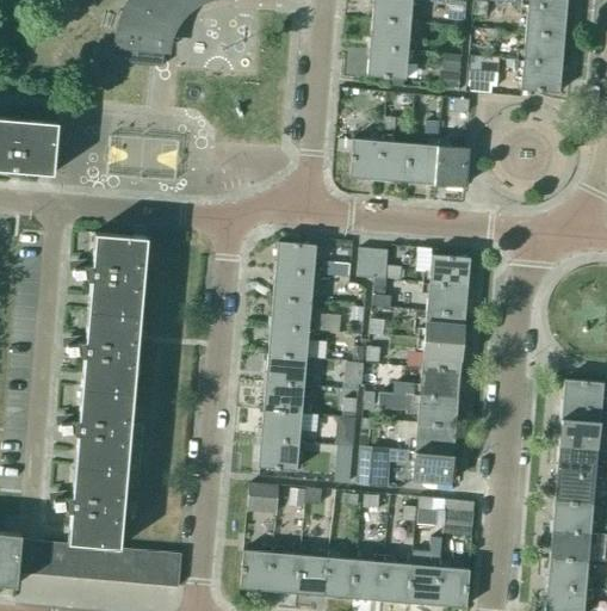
[(132,0),(131,1),(130,5),(128,8),(125,16),(123,23),(122,28),(121,31),(119,38),(118,45),(113,45),(112,62),(165,67),(166,50),(163,50),(163,45),(165,41),(166,36),(167,32),(169,28),(172,24),(174,19),(177,16),(179,12),(183,8),(186,6),(190,2),(193,0),(192,0),(132,0)]
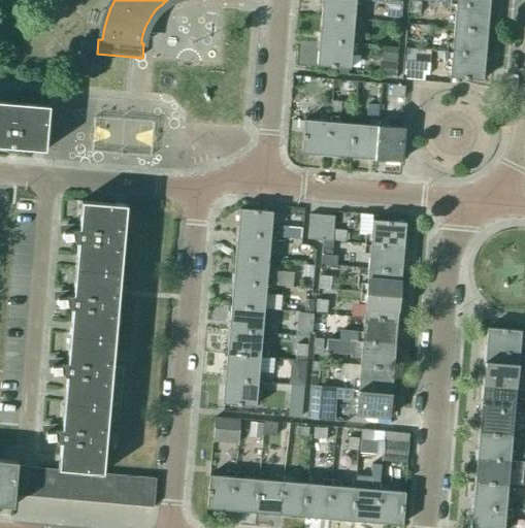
[(363,5),(363,0),(324,0),(323,17),(356,20),(358,4),(363,5)]
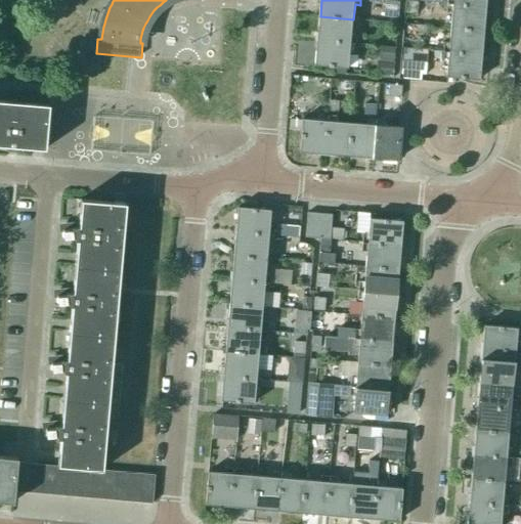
[(398,17),(400,0),(394,0),(387,0),(386,16),(398,17)]
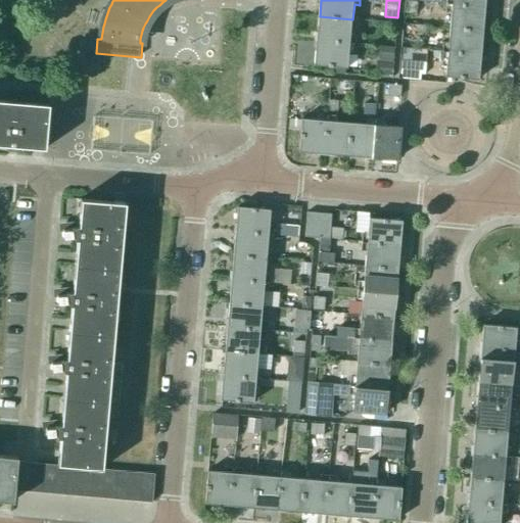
[(419,14),(420,1),(408,0),(407,13),(419,14)]
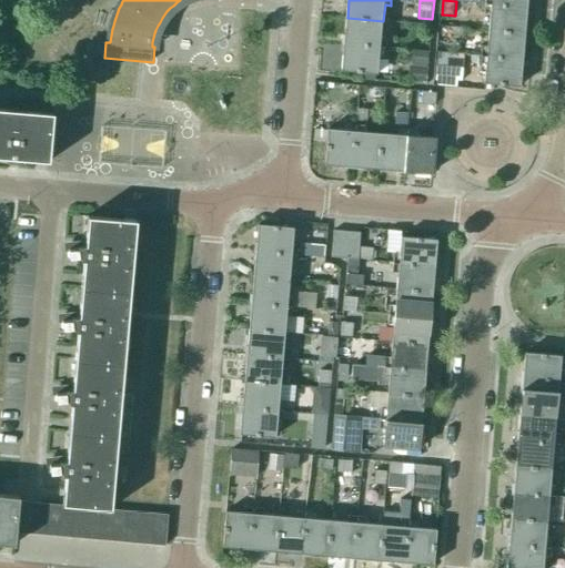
[(526,33),(528,7),(487,3),(486,13),(492,14),(491,30),(526,33)]
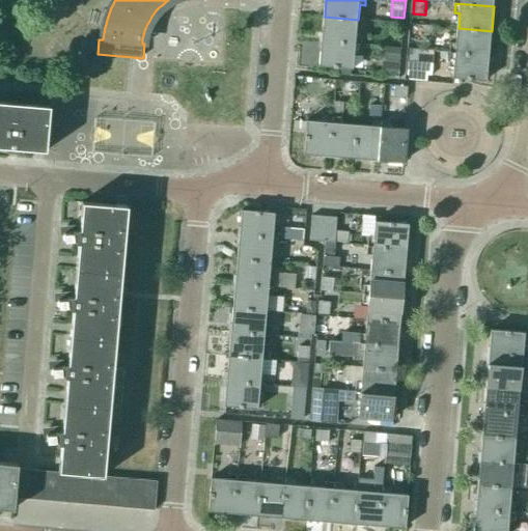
[(357,34),(358,20),(325,17),(324,40),(362,45),(362,35),(357,34)]
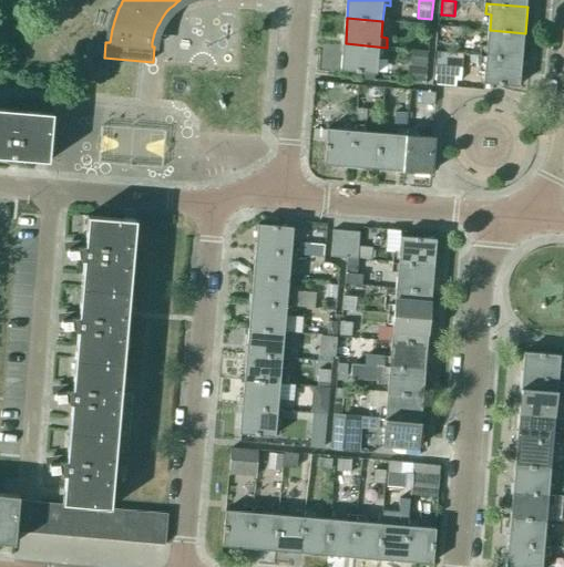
[(523,59),(525,33),(490,30),(489,47),(483,45),(482,55),(523,59)]
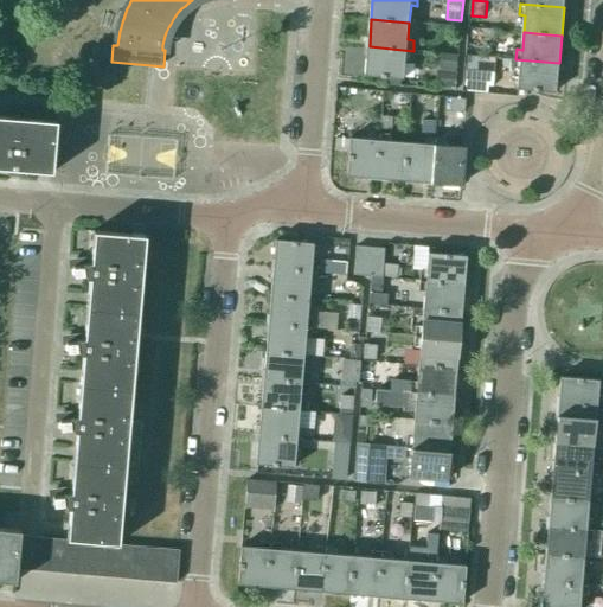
[(412,62),(414,51),(370,46),(366,76),(390,77),(404,78),(406,61),(412,62)]
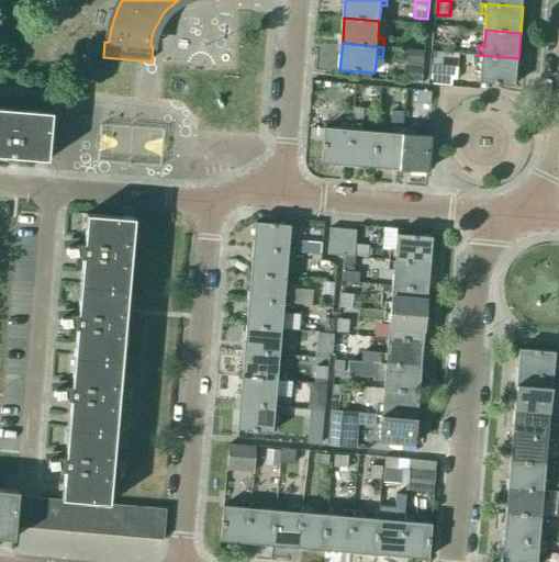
[(425,65),(425,49),(411,48),(410,64),(425,65)]
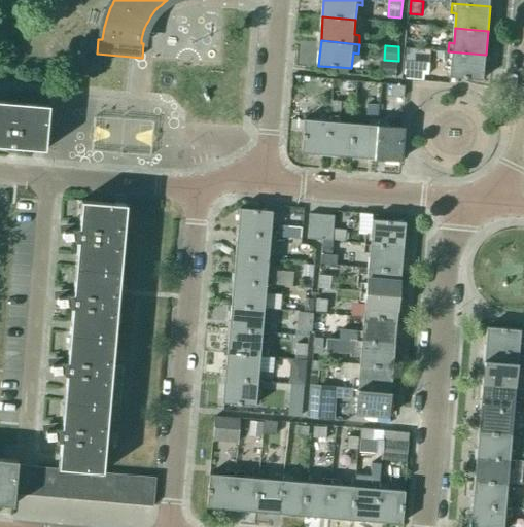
[(443,62),(444,50),(411,47),(410,56),(406,56),(405,72),(418,73),(419,60),(443,62)]
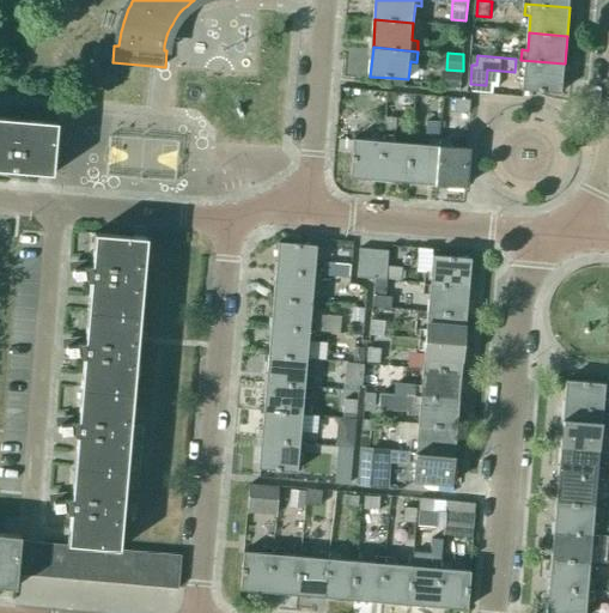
[(562,93),(565,64),(521,60),(519,71),(525,71),(524,90),(562,93)]
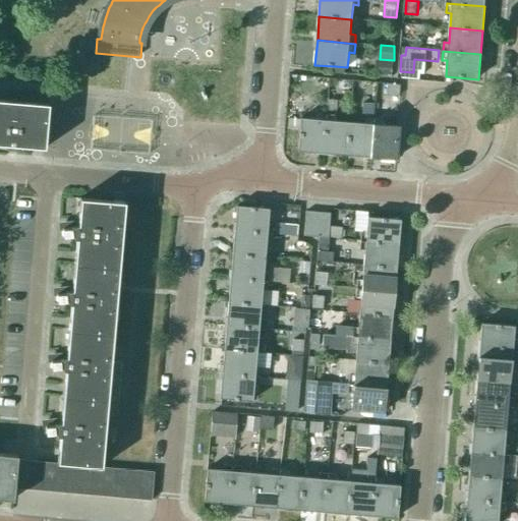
[(394,61),(377,60),(376,77),(393,78),(394,61)]
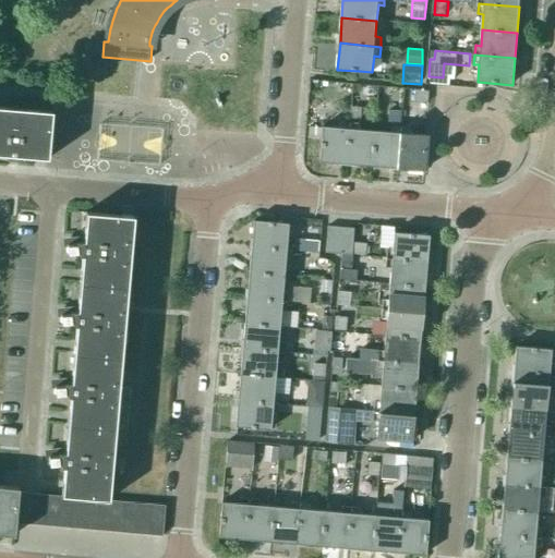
[(341,94),(341,83),(329,82),(328,93),(341,94)]
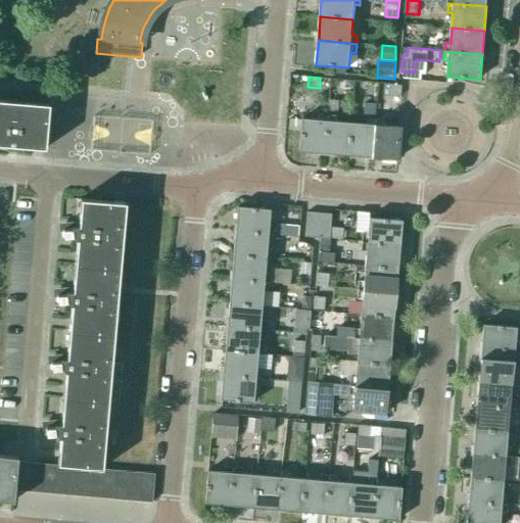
[(403,97),(404,85),(390,84),(389,95),(403,97)]
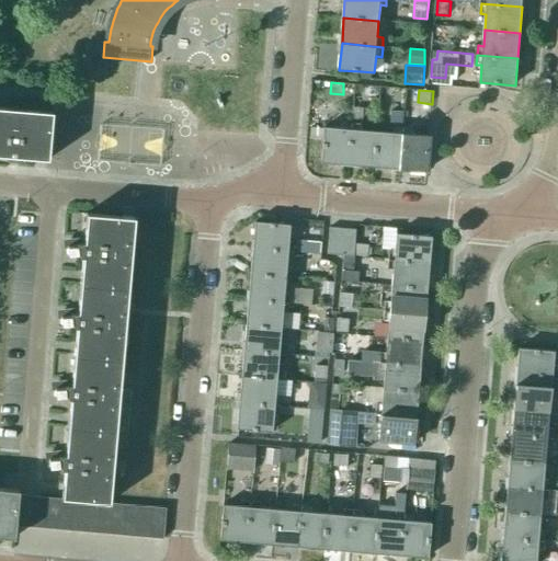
[(52,160),(55,112),(0,106),(0,156),(9,157),(8,160),(22,161),(22,158),(52,160)]
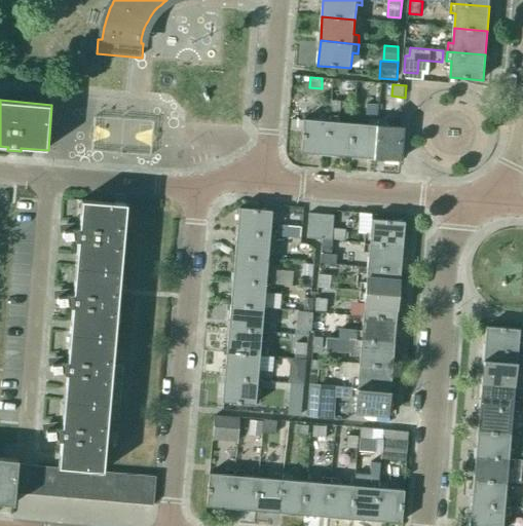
[(368,104),(367,117),(379,118),(380,105),(377,105),(368,104)]
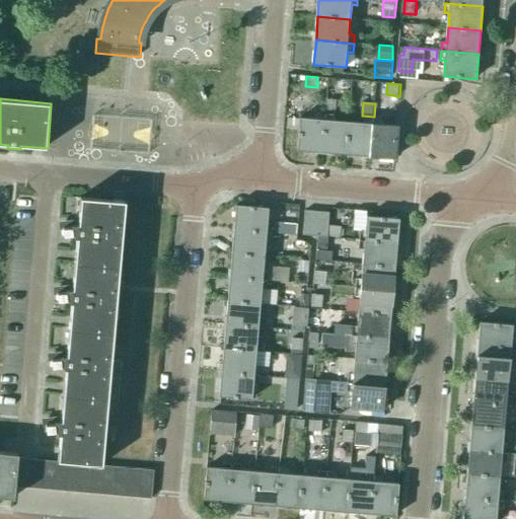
[(323,152),(326,115),(317,115),(317,120),(301,119),(300,130),(299,150),(323,152)]
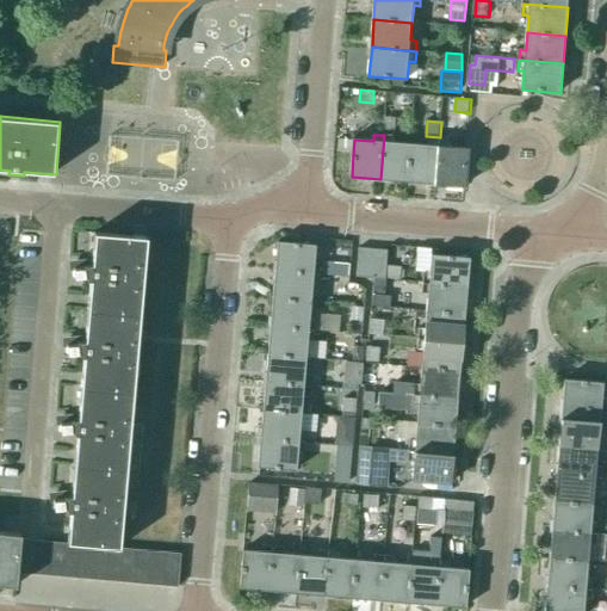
[(409,181),(413,144),(395,142),(395,136),(384,135),(381,179),(409,181)]
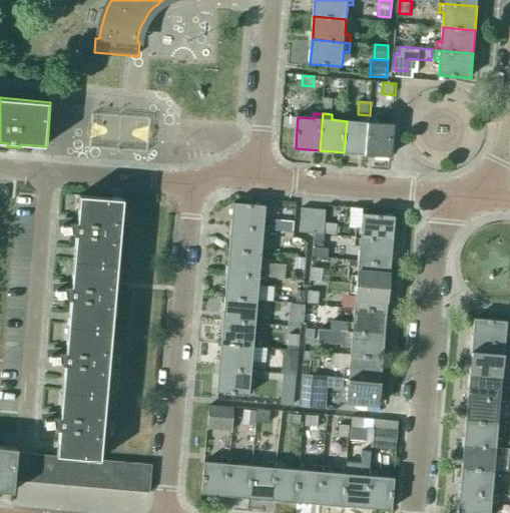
[(285,127),(297,128),(298,117),(286,116),(285,127)]
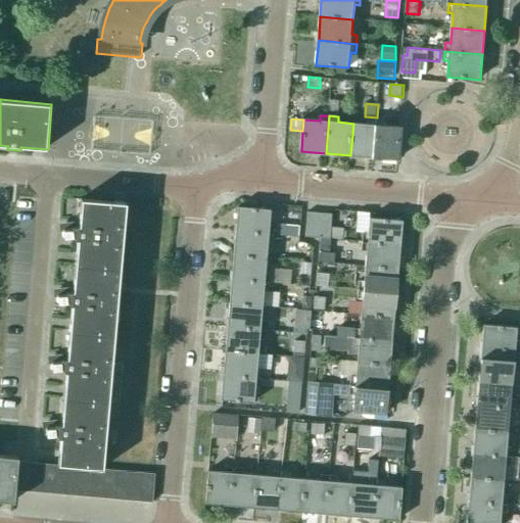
[(375,158),(378,121),(369,120),(369,125),(353,124),(350,155),(375,158)]
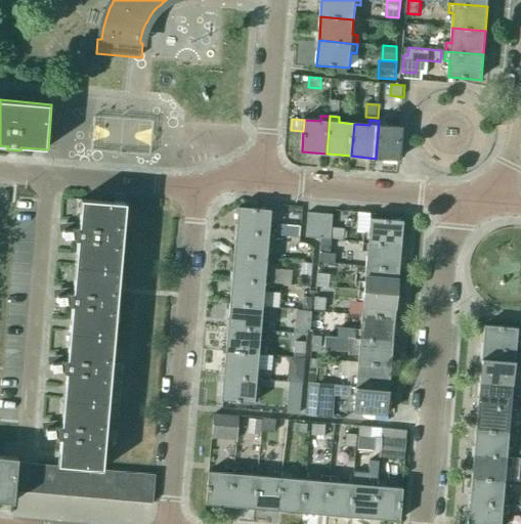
[(379,121),(376,159),(400,161),(403,128),(387,127),(387,121),(379,121)]
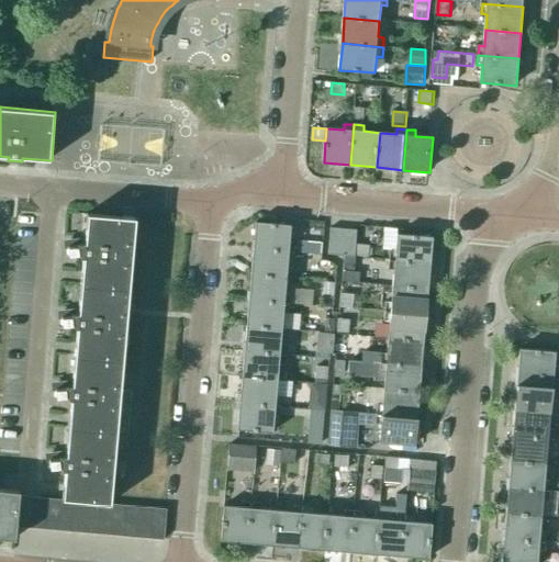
[(82,285),(132,290),(137,218),(89,214),(87,244),(84,244),(82,257),(86,257),(82,285)]
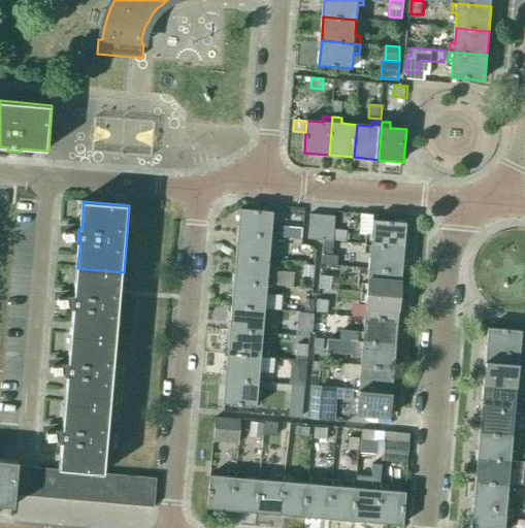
[(239,234),(277,237),(279,228),(273,228),(274,211),(241,208),(239,234)]
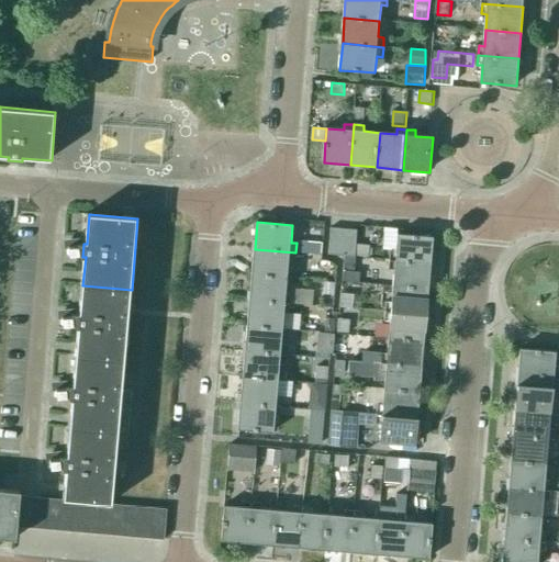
[(331,255),(344,256),(346,229),(333,228),(331,255)]
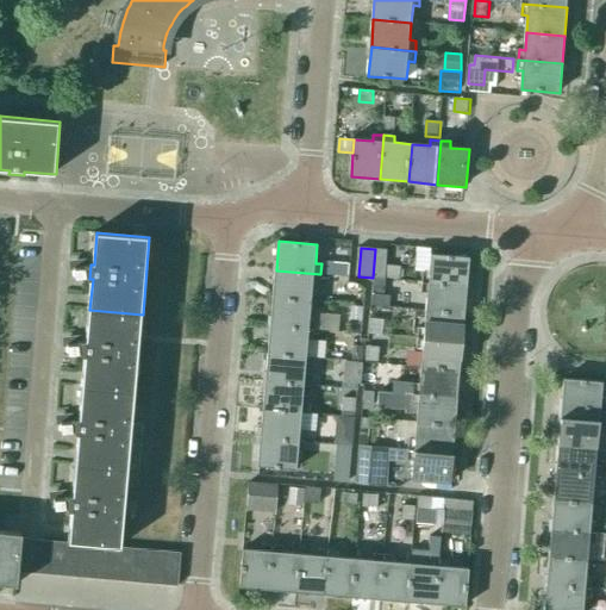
[(388,250),(375,249),(373,278),(386,279),(388,250)]
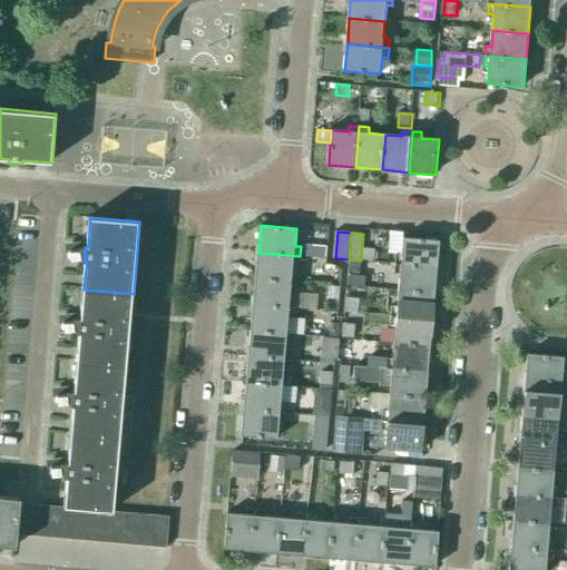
[(397,264),(438,267),(440,241),(404,237),(403,248),(393,247),(392,258),(397,259),(397,264)]
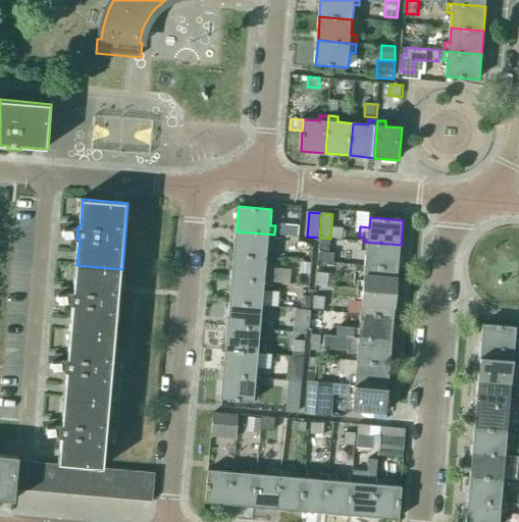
[(343,237),(344,222),(332,222),(331,236),(343,237)]
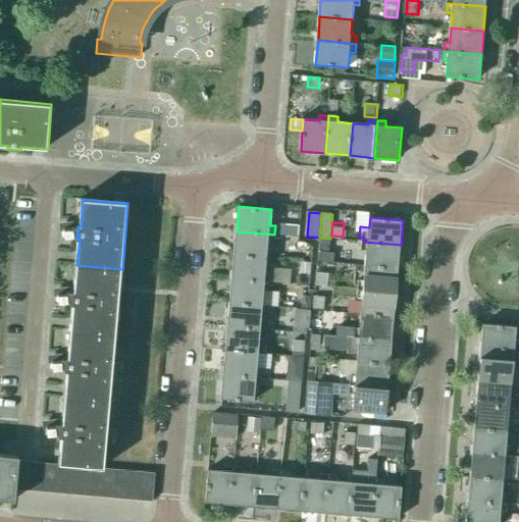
[(289,235),(300,236),(301,225),(290,224),(289,235)]
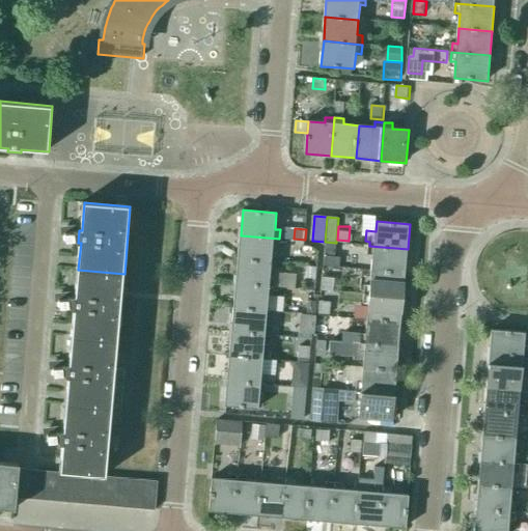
[(279,248),(279,239),(241,235),(239,259),(272,262),(273,247),(279,248)]
